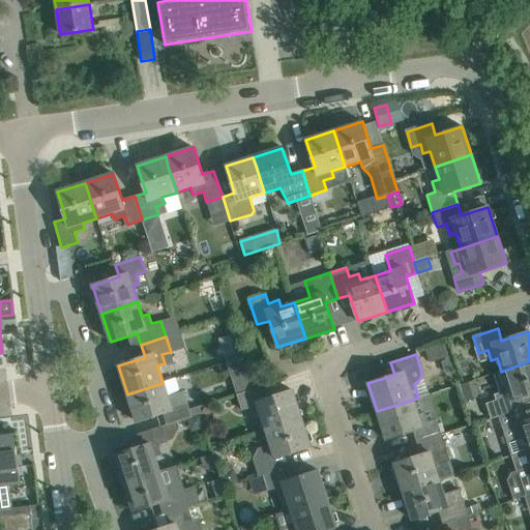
[(492,418),(498,416),(523,408),(529,405),(529,361),(501,372),(495,374),(501,391),(493,394),(496,401),(487,404),(492,418)]
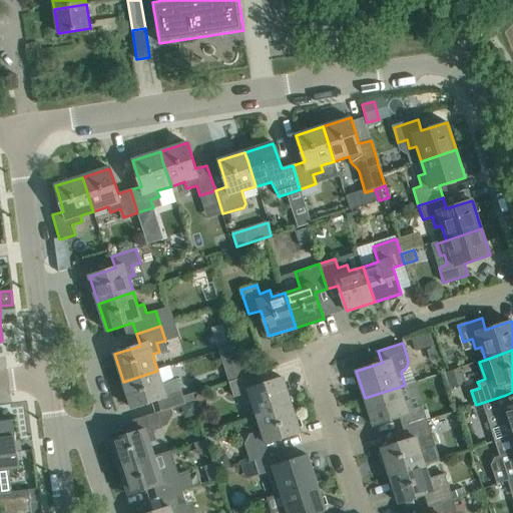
[(446,372),(452,388),(464,384),(458,368),(446,372)]
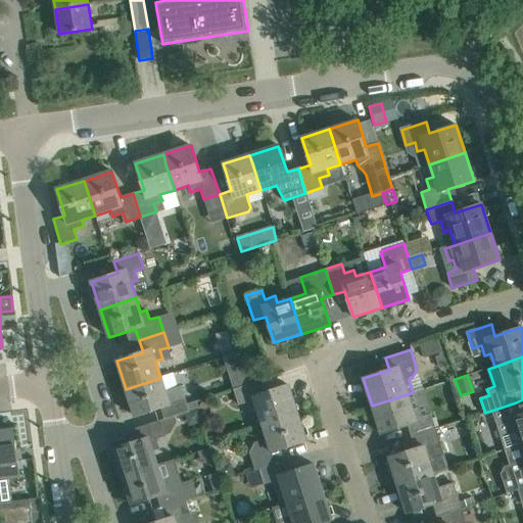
[(126,389),(135,417),(160,408),(164,420),(171,418),(189,412),(185,396),(176,399),(173,389),(165,391),(160,378),(126,389)]
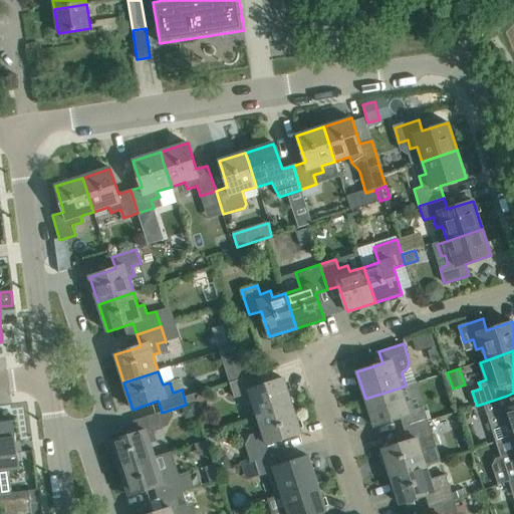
[(235,399),(244,396),(247,404),(253,402),(258,418),(292,406),(283,378),(258,387),(254,375),(230,382),(235,399)]
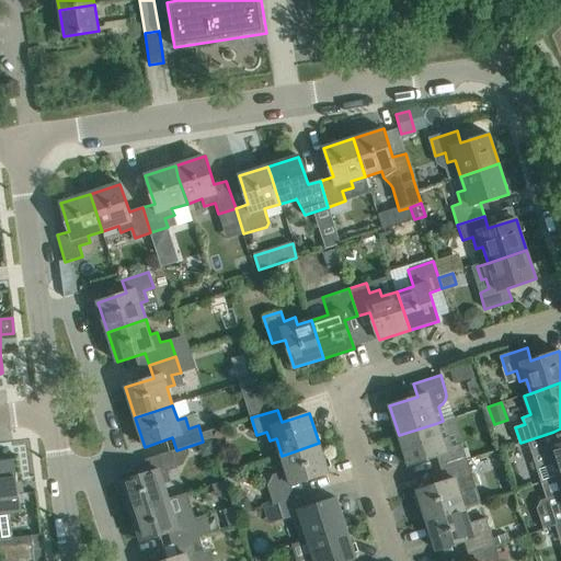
[(399,435),(409,466),(437,456),(441,468),(467,460),(461,444),(451,447),(448,437),(443,438),(437,423),(399,435)]
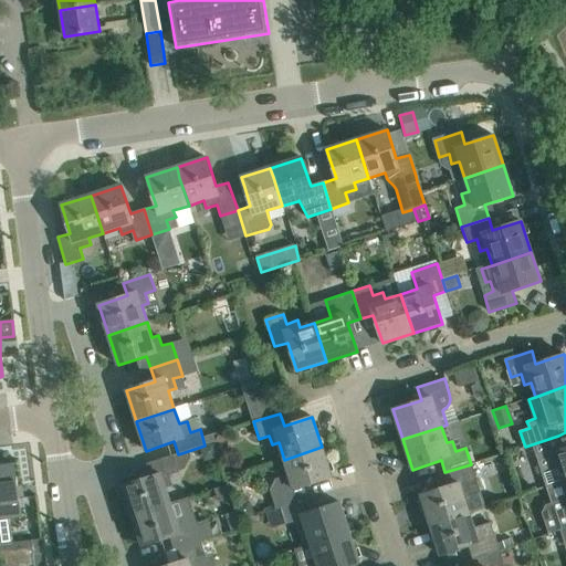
[(565,448),(563,449),(558,436),(532,444),(541,468),(551,464),(552,468),(557,467),(563,482),(565,481),(565,448)]
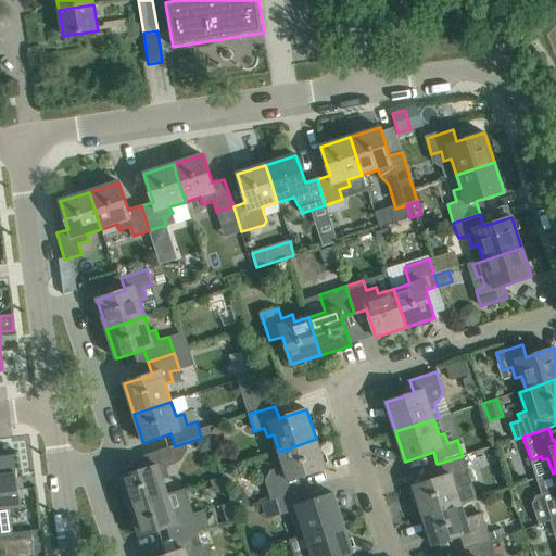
[(283,467),(262,474),(270,498),(275,497),(276,498),(302,491),(298,478),(326,468),(316,439),(279,452),(283,467)]
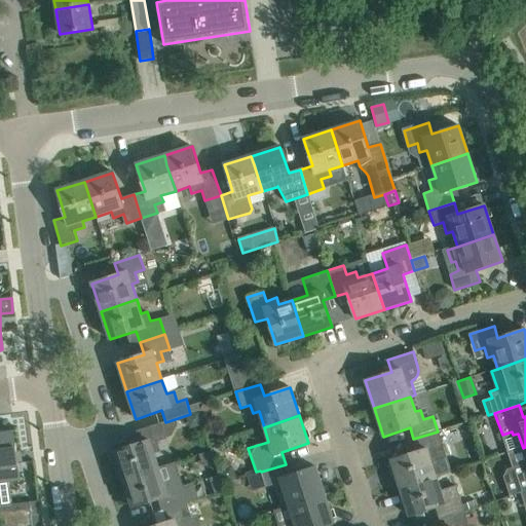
[(165,422),(161,423),(164,435),(170,433),(174,425),(173,423),(172,420),(165,422)]
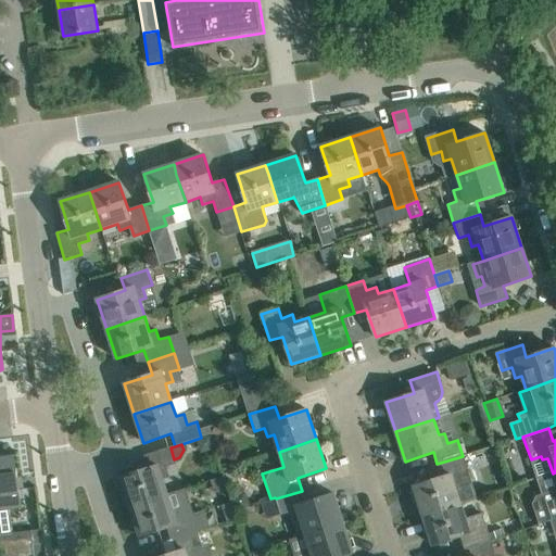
[(171,447),(144,456),(148,468),(121,478),(129,506),(168,494),(163,478),(169,476),(167,466),(176,464),(174,459),(171,447)]
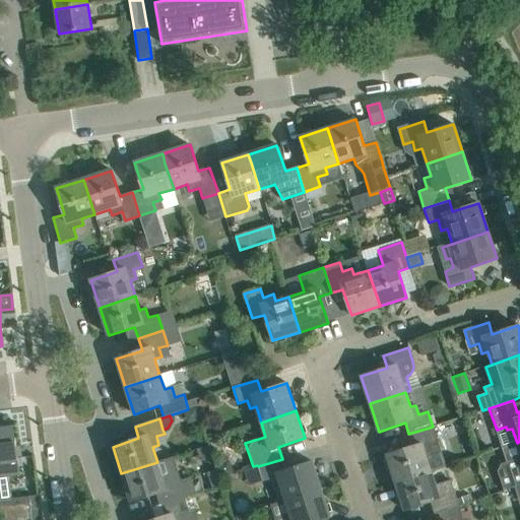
[(11,430),(0,431),(0,477),(30,473),(28,460),(18,462),(13,426),(11,427),(11,430)]
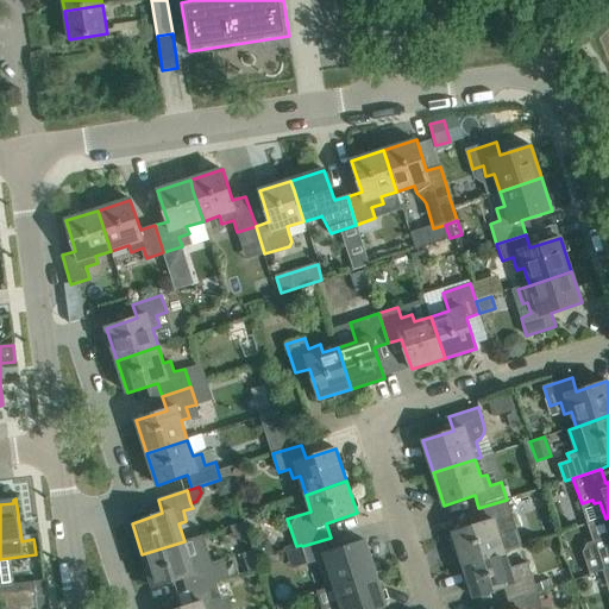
[(507,500),(478,508),(483,522),(452,533),(464,565),(506,552),(500,535),(516,529),(507,500)]
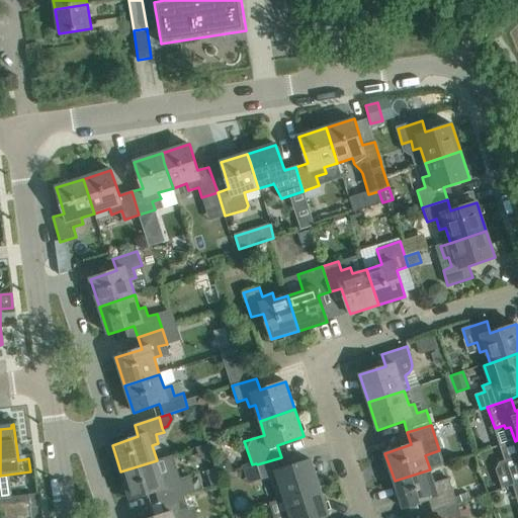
[(509,472),(503,475),(506,487),(512,485),(512,486),(517,483),(517,440),(515,441),(515,442),(507,444),(511,457),(513,456),(517,465),(508,468),(509,472)]
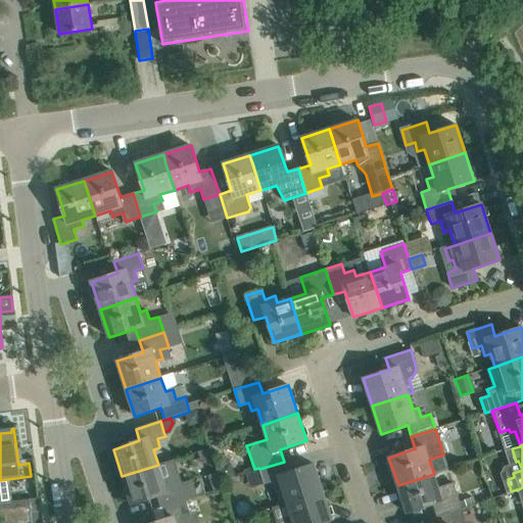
[(265,484),(273,481),(277,491),(283,489),(288,504),(323,492),(314,464),(287,473),(284,462),(259,469),(265,484)]
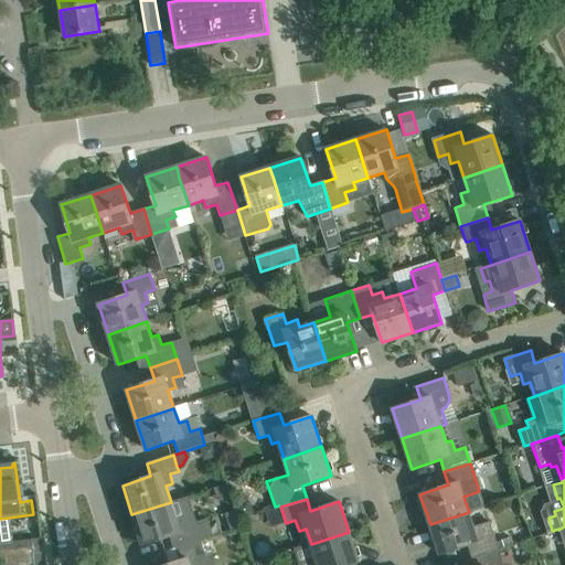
[(131,514),(141,545),(170,536),(174,548),(201,540),(226,531),(222,518),(198,525),(196,523),(187,525),(183,515),(177,518),(171,502),(131,514)]
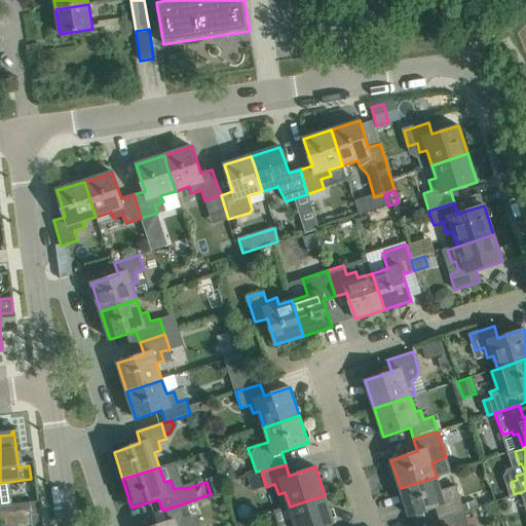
[(225,490),(223,484),(220,476),(210,479),(215,493),(225,490)]
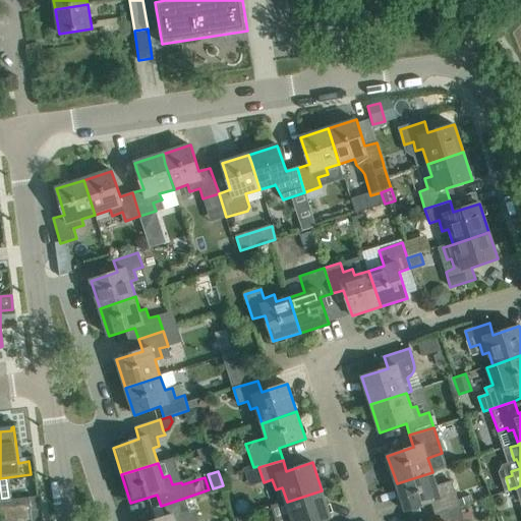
[(397,483),(405,511),(431,503),(436,515),(459,507),(457,501),(455,491),(446,495),(443,484),(437,486),(432,472),(397,483)]
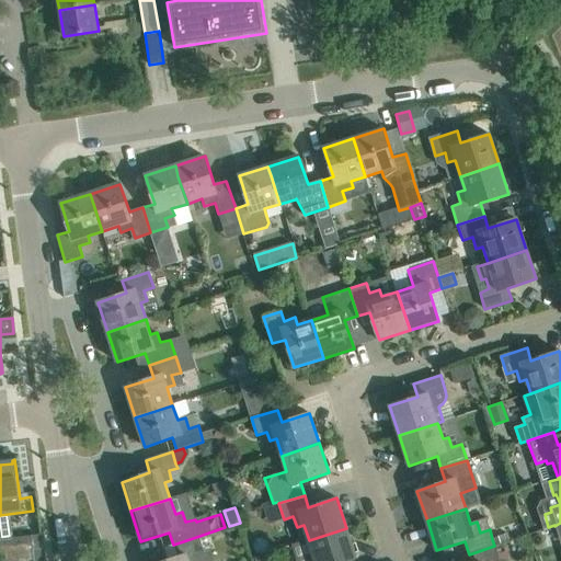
[(313,556),(307,558),(307,560),(345,560),(356,558),(346,528),(309,540),(313,556)]
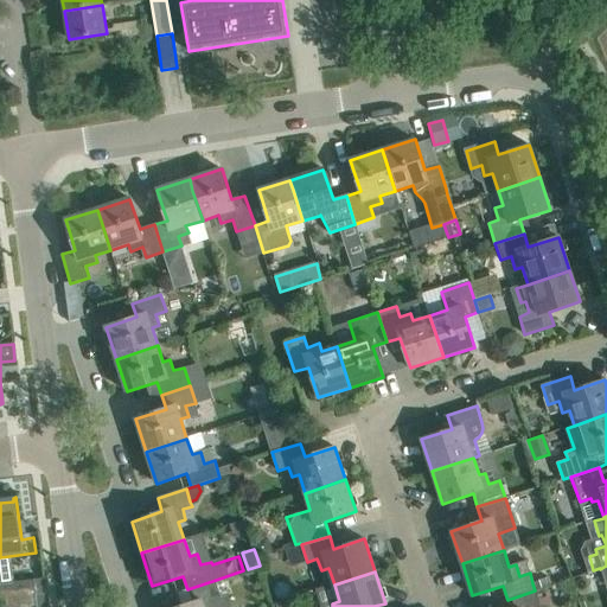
[(532,583),(535,590),(549,586),(547,579),(532,583)]
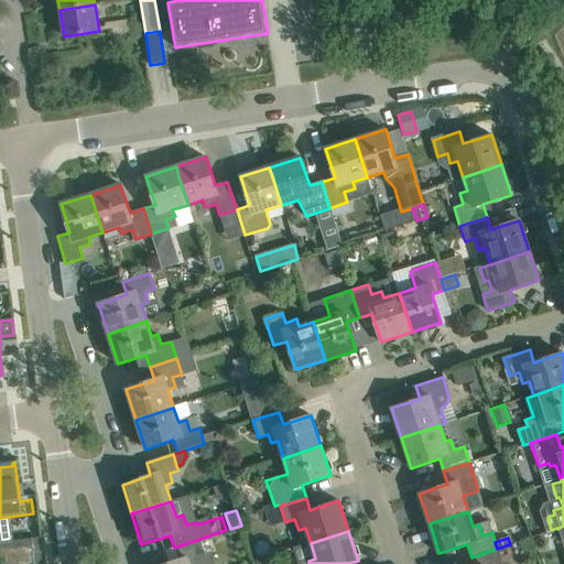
[(0,556),(33,552),(31,539),(0,542),(0,556)]
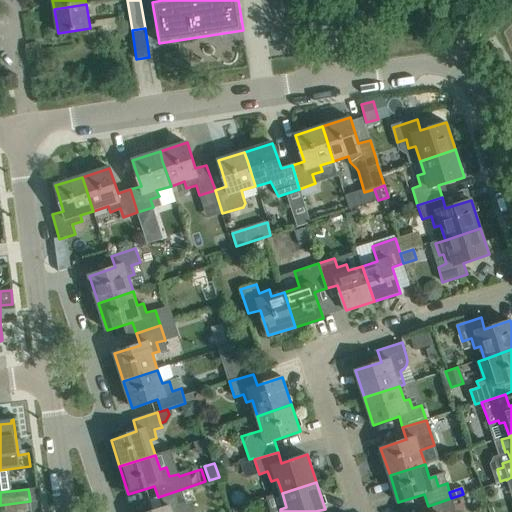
[(182,489),(158,497),(161,509),(151,511),(191,511),(189,504),(187,504),(182,489)]
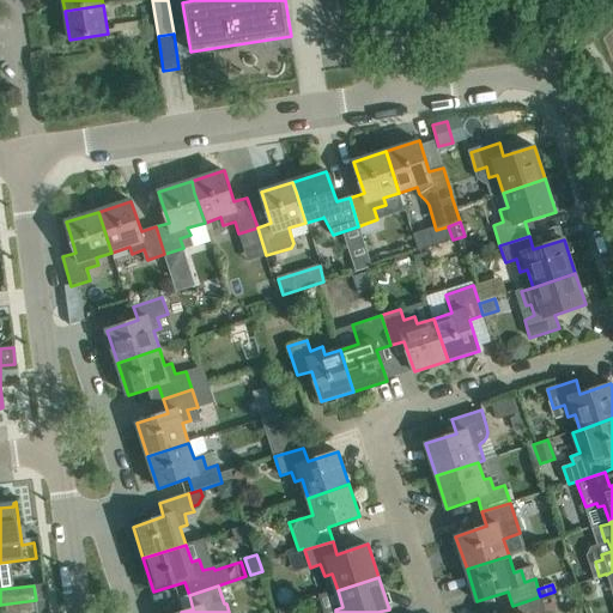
[(545,612),(540,596),(513,606),(514,612),(545,612)]
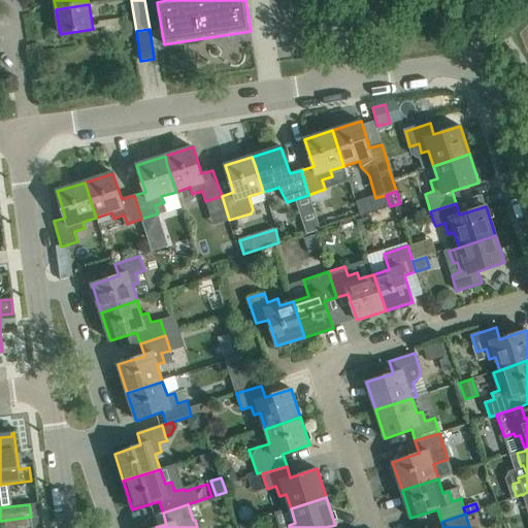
[(32,527),(31,517),(0,521),(0,527),(32,527)]
